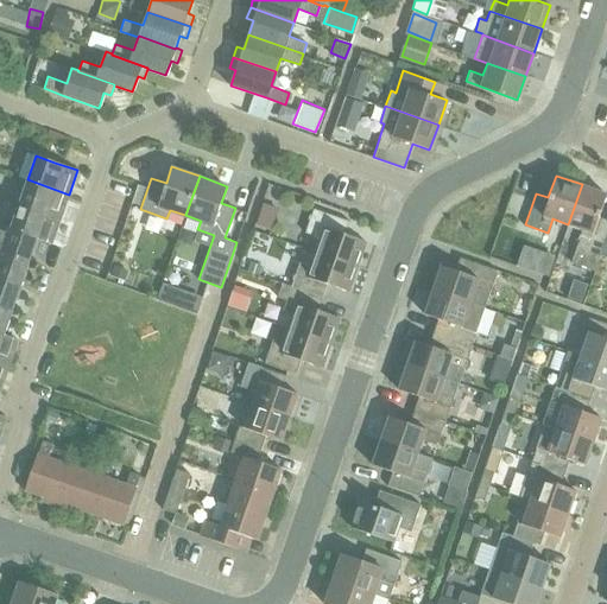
[(27,179),(18,204),(59,220),(69,195),(27,179)]
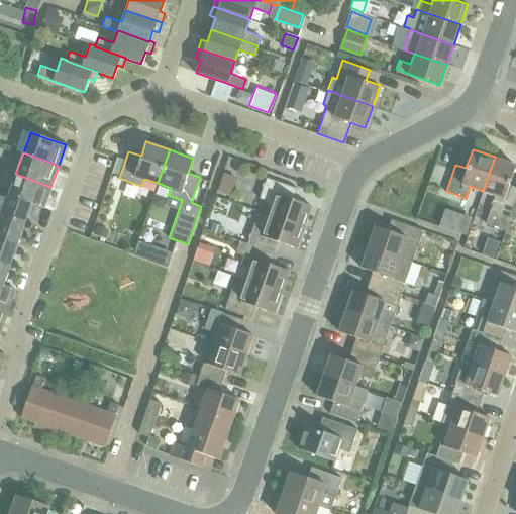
[(505,228),(510,215),(515,197),(515,184),(509,183),(515,165),(495,157),(483,191),(495,195),(486,221),(505,228)]
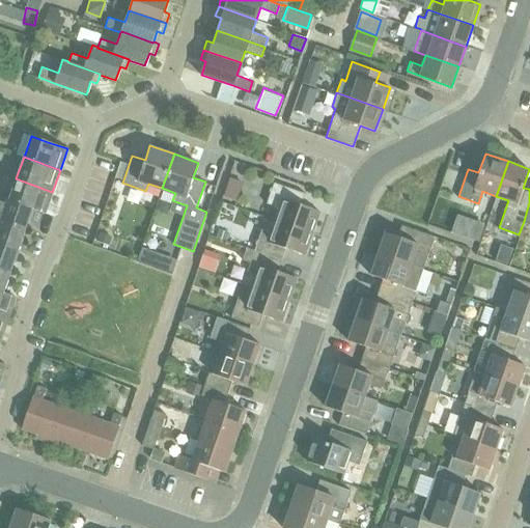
[(16,178),(8,199),(8,200),(33,209),(32,209),(45,213),(52,192),(16,178)]
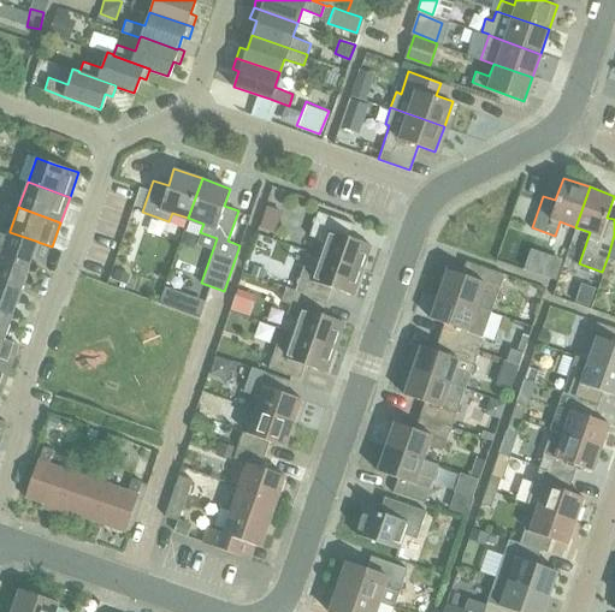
[(323,241),(318,254),(362,269),(371,244),(349,237),(354,224),(318,211),(308,236),(323,241)]
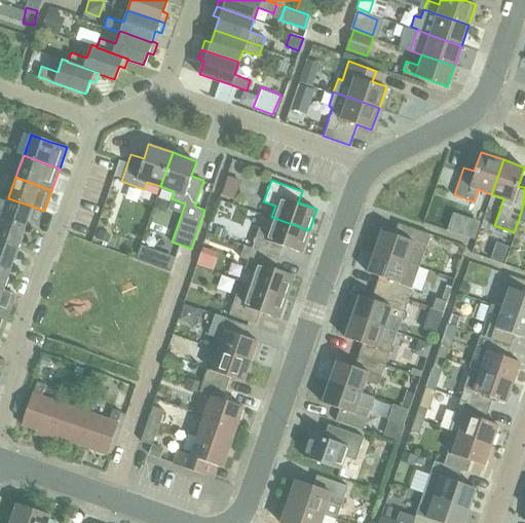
[(0,218),(26,227),(32,207),(33,207),(8,198),(8,197),(0,194),(0,218)]
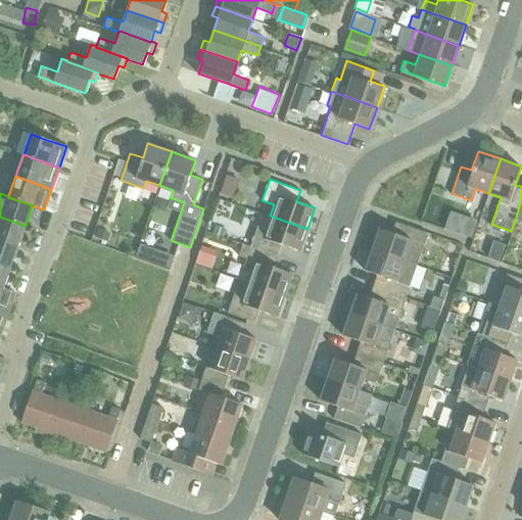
[(153,206),(150,225),(167,228),(171,209),(153,206)]
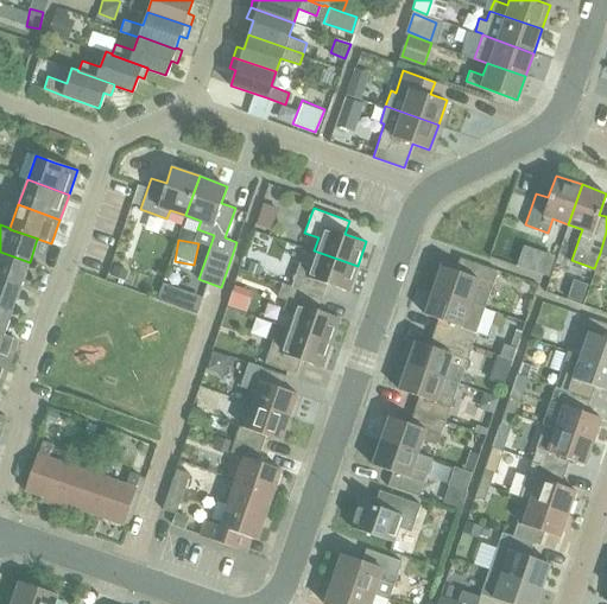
[(299,261),(290,285),(323,297),(328,283),(348,291),(358,266),(314,250),(309,265),(299,261)]
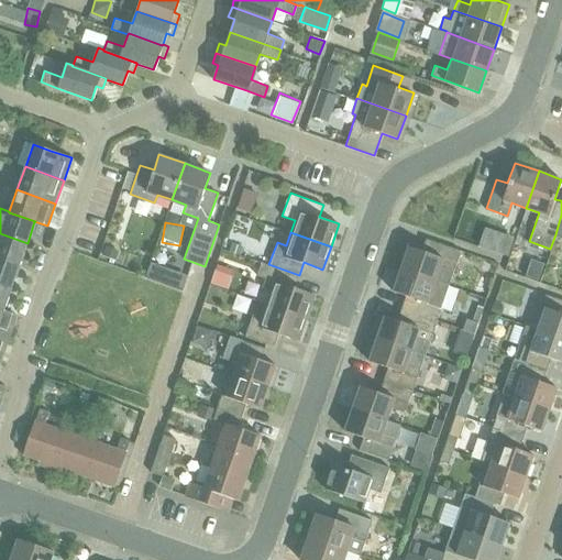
[(0,259),(20,266),(28,243),(0,233),(0,259)]
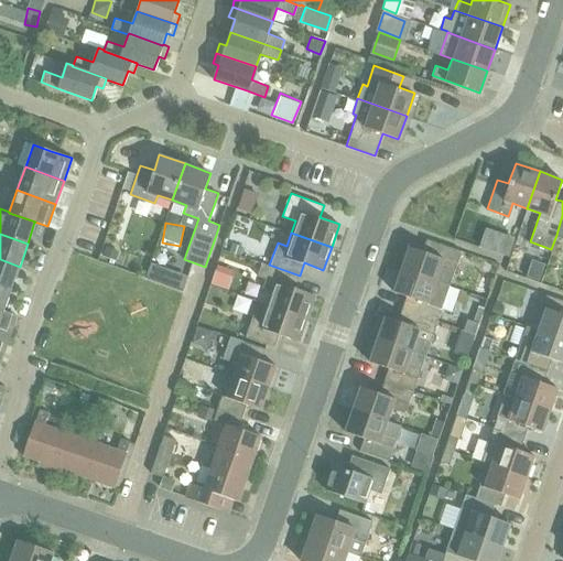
[(409,246),(401,268),(450,284),(461,249),(425,237),(421,250),(409,246)]
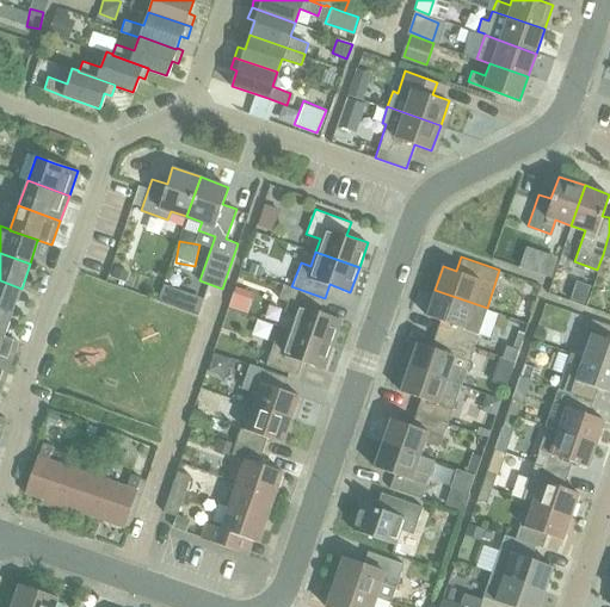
[(115,265),(111,274),(125,280),(129,270),(115,265)]
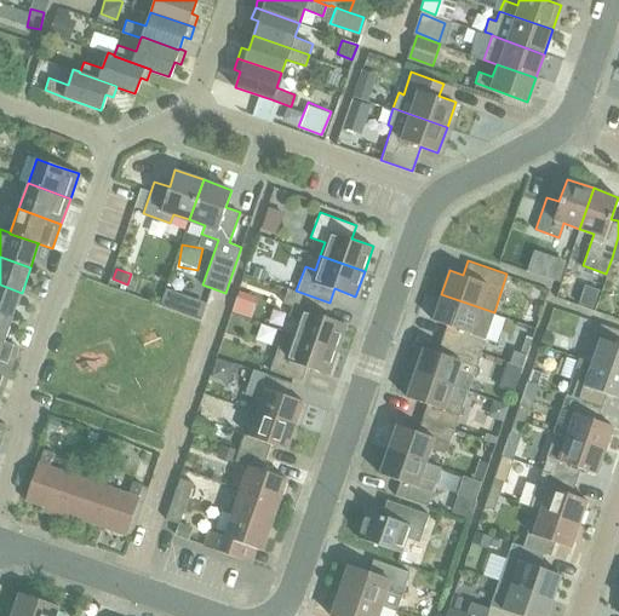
[(584,283),(578,303),(592,308),(599,288),(584,283)]
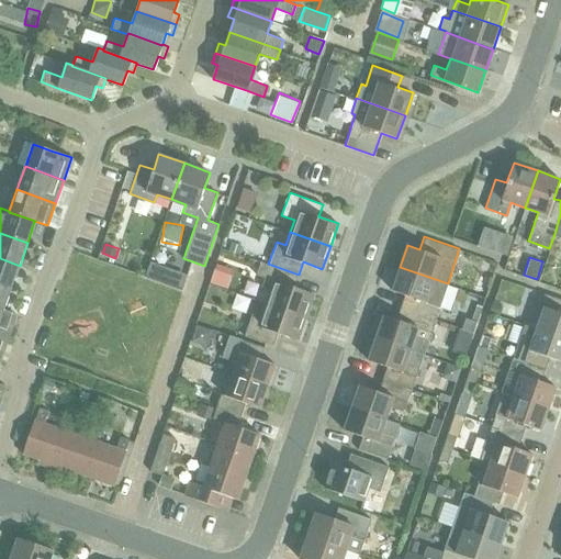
[(0,282),(11,288),(20,266),(0,258),(0,282)]
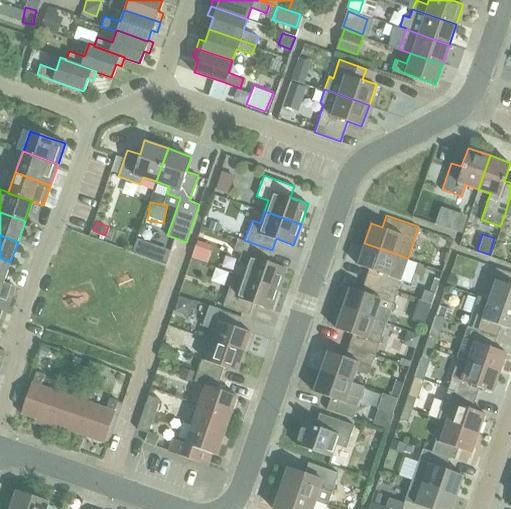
[(246,264),(242,275),(278,288),(285,268),(268,262),(272,250),(244,240),(237,238),(233,250),(240,253),(237,261),(246,264)]
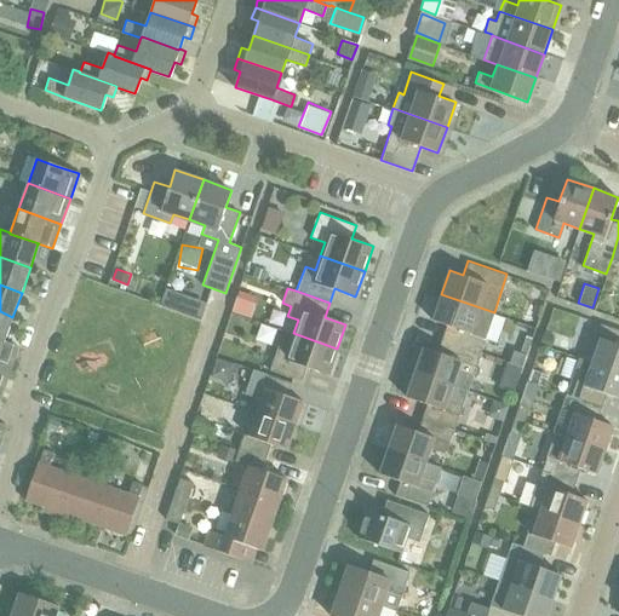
[(190,292),(184,311),(201,317),(208,298),(190,292)]
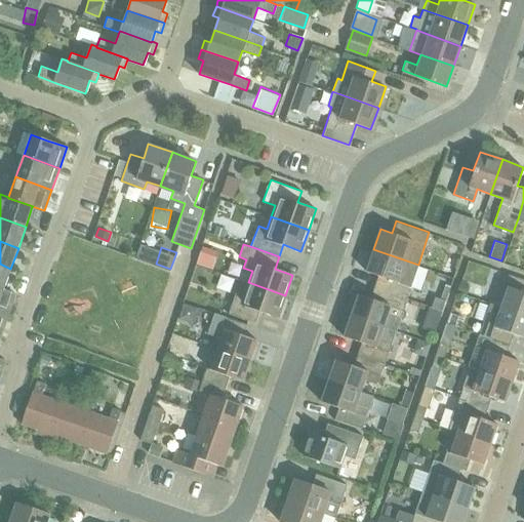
[(377,275),(374,286),(407,297),(418,265),(373,249),(366,271),(377,275)]
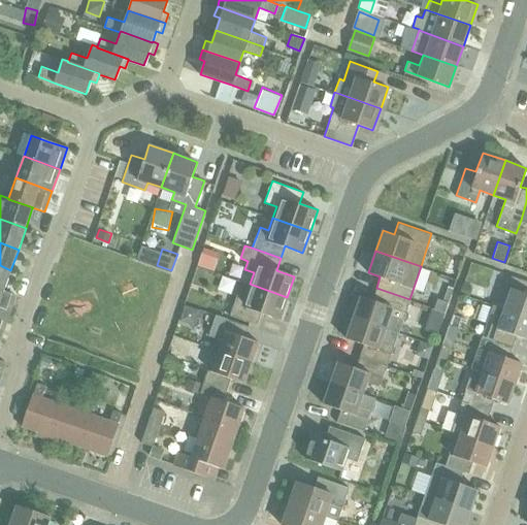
[(0,289),(3,291),(4,291),(10,270),(0,265),(0,289)]
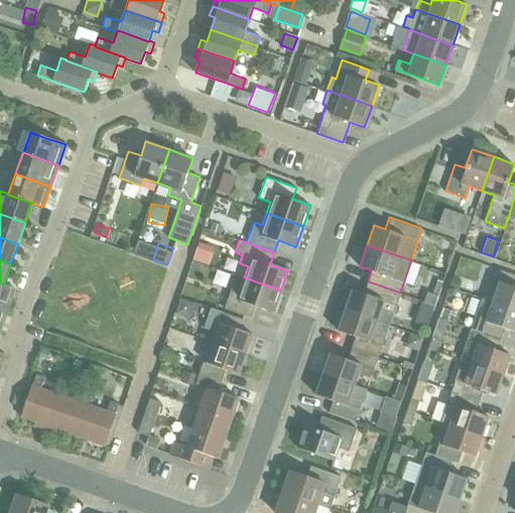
[(500,281),(493,300),(514,307),(514,273),(499,268),(495,279),(500,281)]
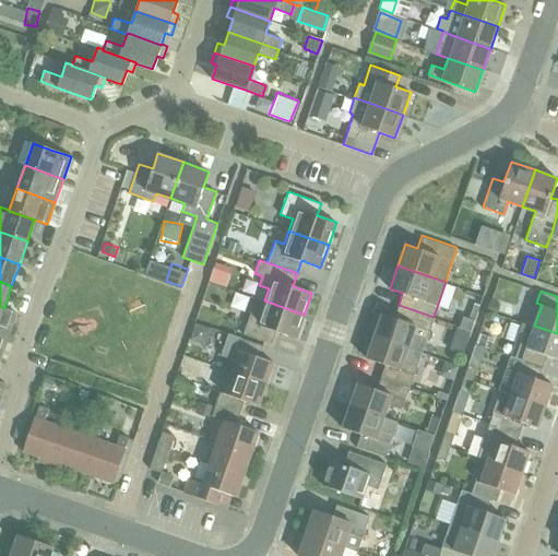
[(304,315),(264,300),(259,315),(250,311),(242,333),(271,344),(275,331),(296,338),(304,315)]
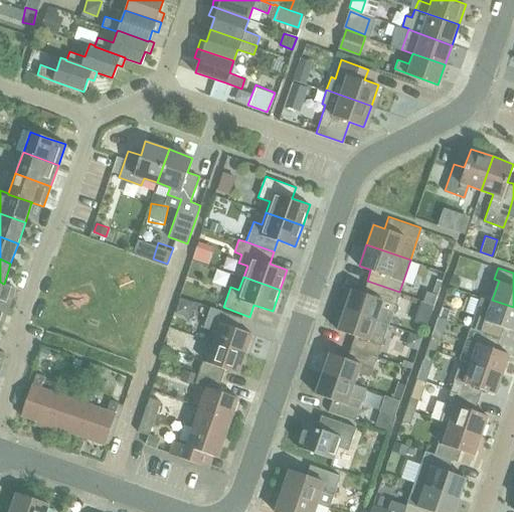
[(427,291),(423,301),(434,304),(437,296),(442,281),(437,279),(432,292),(427,291)]
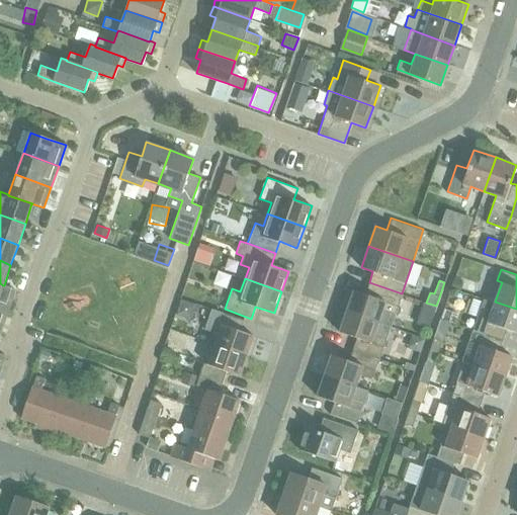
[(354,290),(347,312),(391,327),(402,293),(369,282),(365,294),(354,290)]
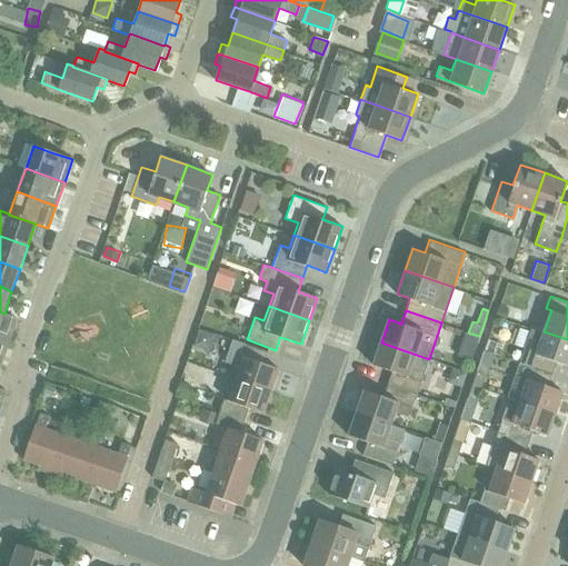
[(0,337),(9,340),(17,318),(5,314),(3,314),(0,311),(0,337)]
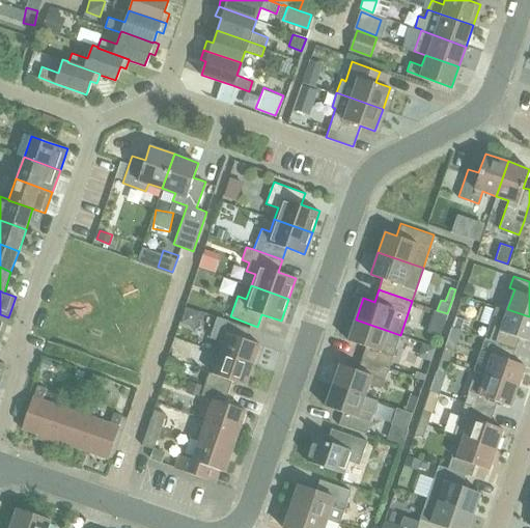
[(496,328),(492,339),(515,348),(520,336),(529,340),(529,316),(507,309),(500,330),(496,328)]
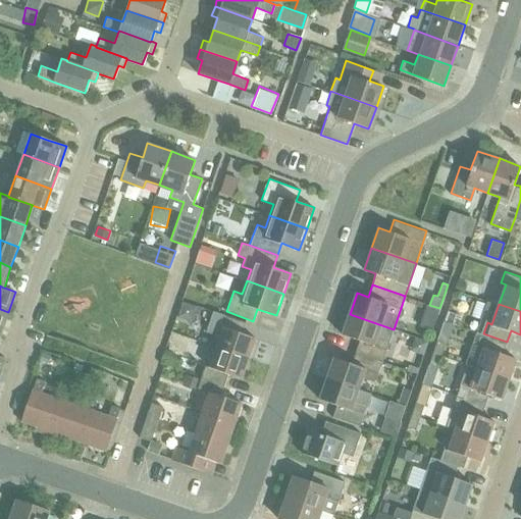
[(0,332),(1,332),(8,312),(0,309),(0,332)]
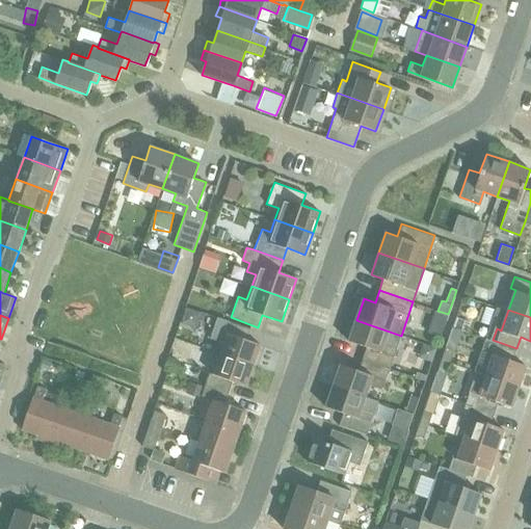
[(224,342),(220,353),(254,365),(260,345),(247,340),(251,328),(218,317),(211,337),(224,342)]
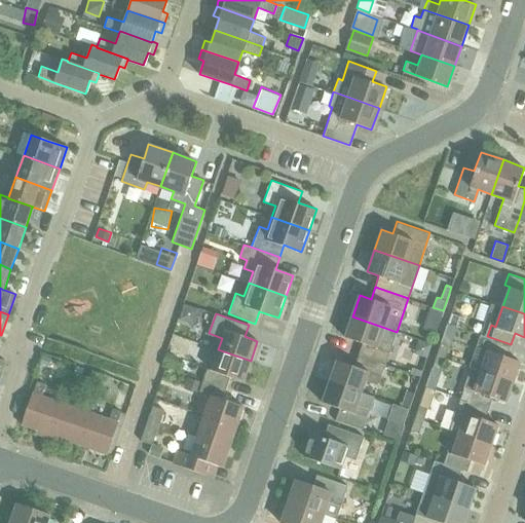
[(362,343),(358,355),(385,364),(397,332),(352,316),(345,337),(362,343)]
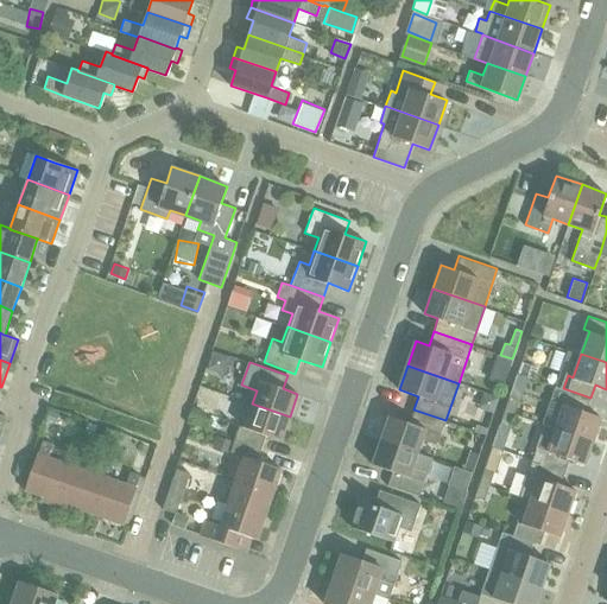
[(543,423),(555,427),(593,440),(601,417),(586,411),(590,398),(563,388),(556,386),(543,423)]
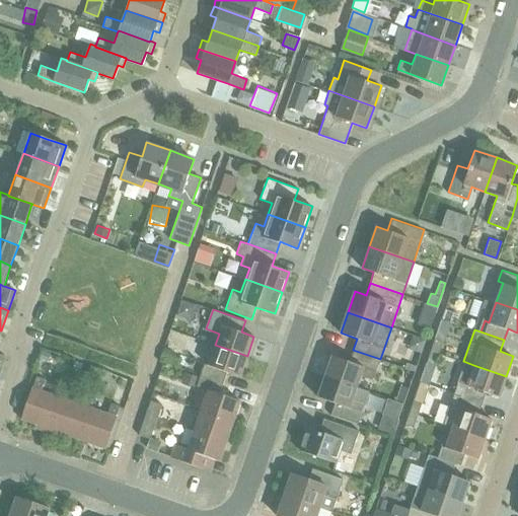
[(198,355),(204,339),(183,332),(177,348),(198,355)]
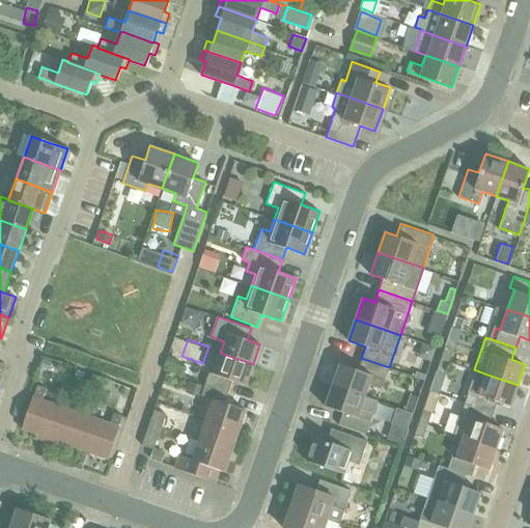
[(445,345),(441,358),(449,360),(453,349),(445,345)]
